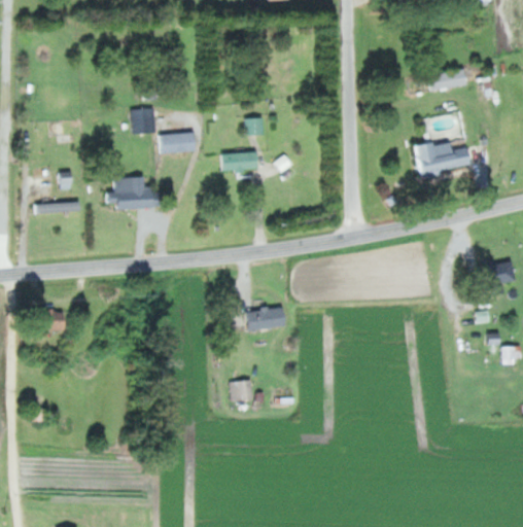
[(153,109),(130,109),(130,133),(153,133),(153,109)]
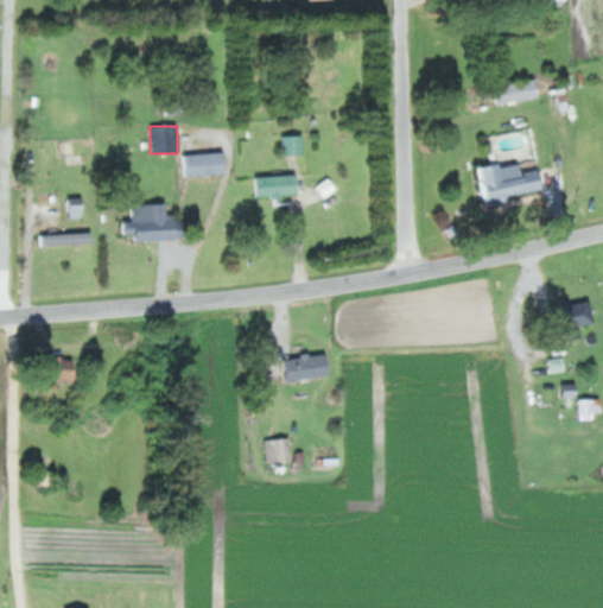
[(302,153),(302,137),(283,137),(283,153),(302,153)]
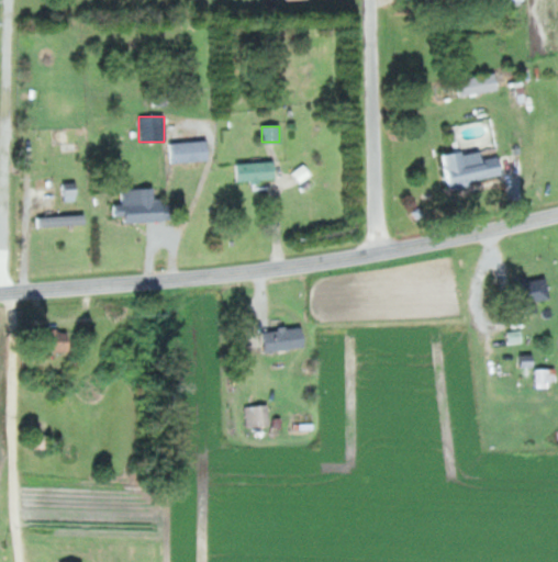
[(168,142),(168,161),(208,161),(208,142),(168,142)]
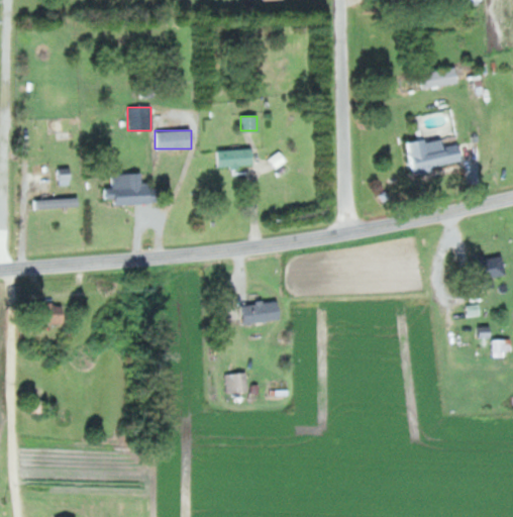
[(442,146),(440,137),(406,143),(411,173),(462,163),(457,144),(442,146)]
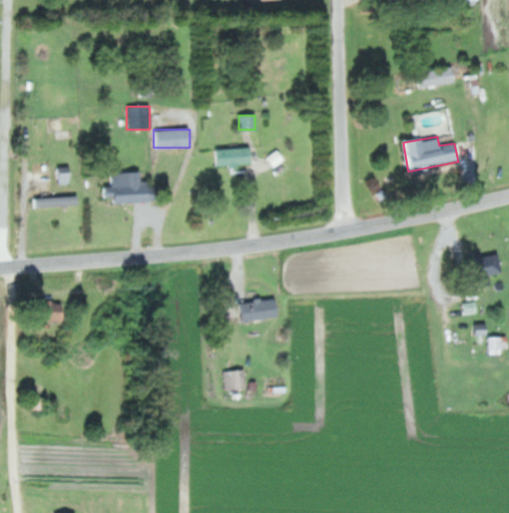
[(249,165),(249,148),(214,148),(214,165),(249,165)]
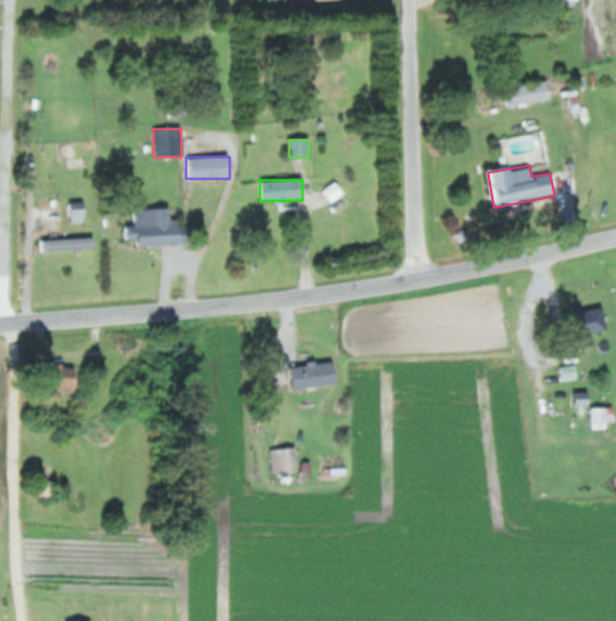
[(135,209),(136,245),(187,244),(187,220),(169,221),(169,209),(135,209)]
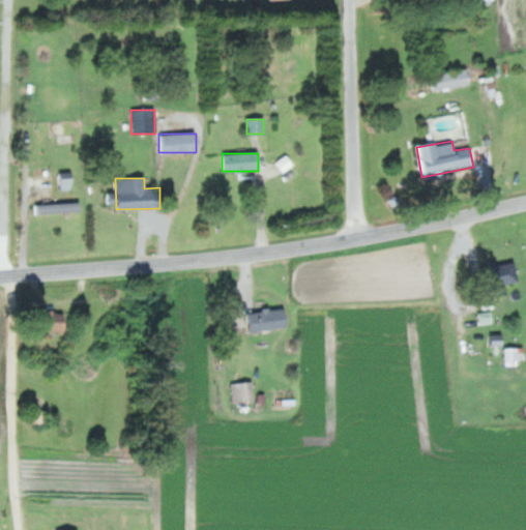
[(249,330),(286,328),(285,310),(247,312),(249,330)]
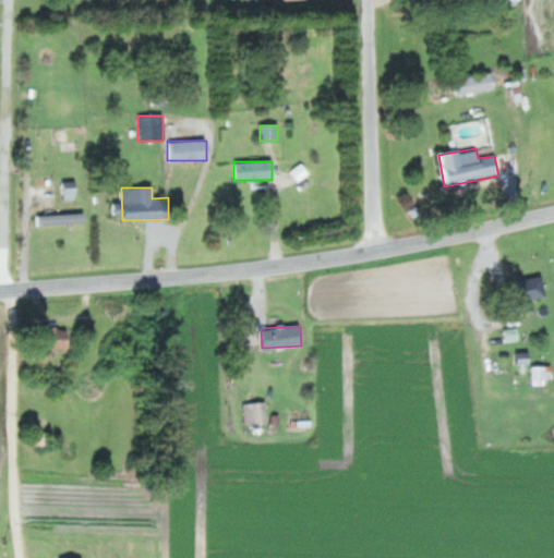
[(44,350),(68,350),(68,330),(44,330),(44,350)]
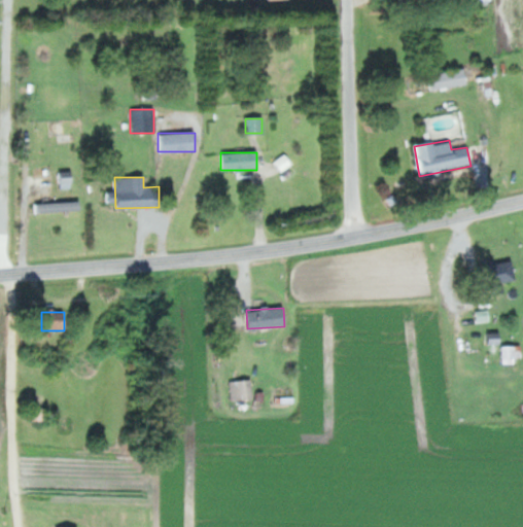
[(486,344),(499,344),(499,334),(486,334),(486,344)]
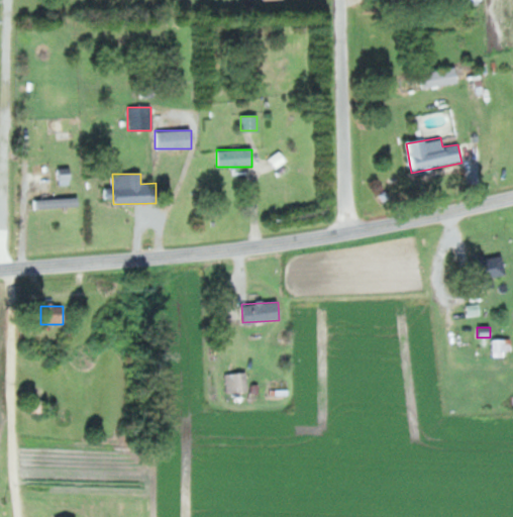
[(510,352),(510,339),(490,339),(490,352),(510,352)]
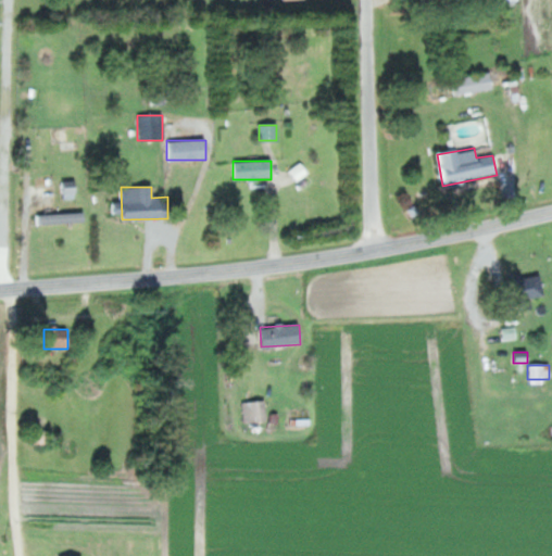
[(241,403),(241,424),(266,424),(265,402),(241,403)]
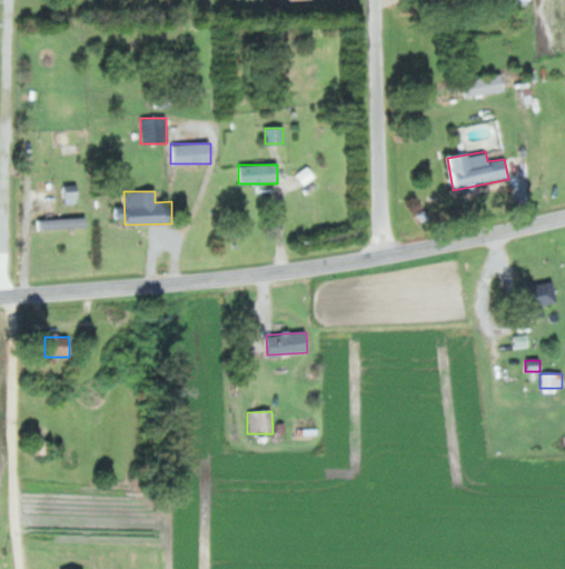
[(48,456),(48,442),(32,442),(32,456),(48,456)]
